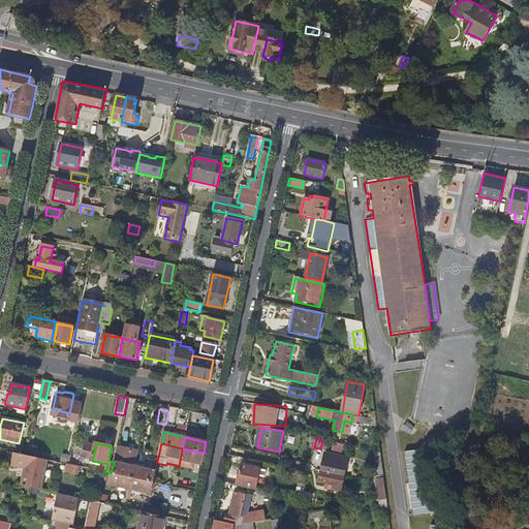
[(81,456),(83,447),(74,445),(73,454),(81,456)]
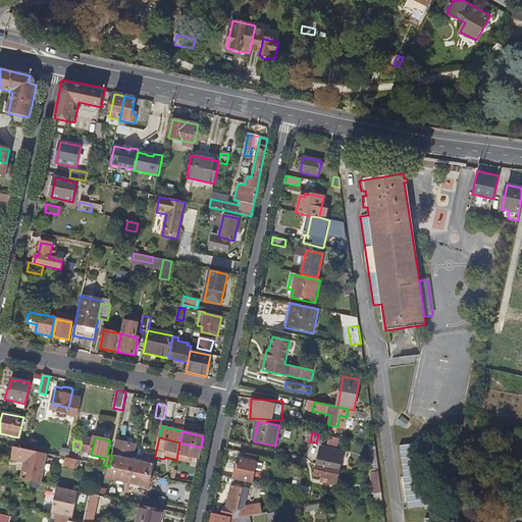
[(201,448),(179,442),(176,460),(190,463),(191,457),(198,459),(201,448)]
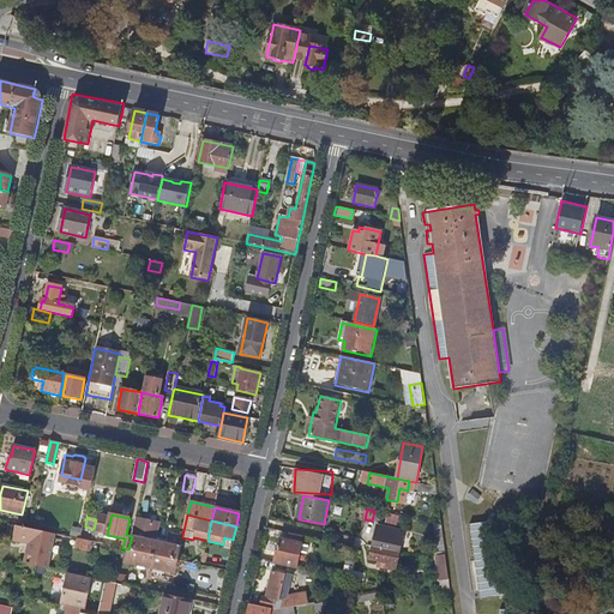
[(445,552),(441,525),(433,523),(438,552),(445,552)]
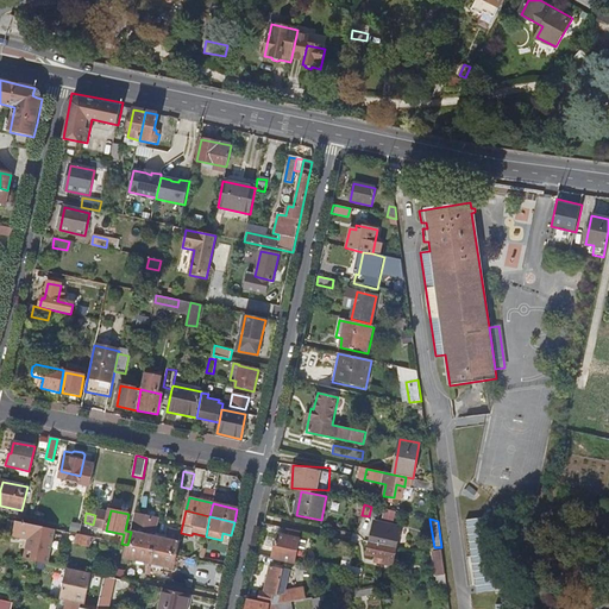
[(491,519),(465,522),(476,594),(502,591),(491,519)]
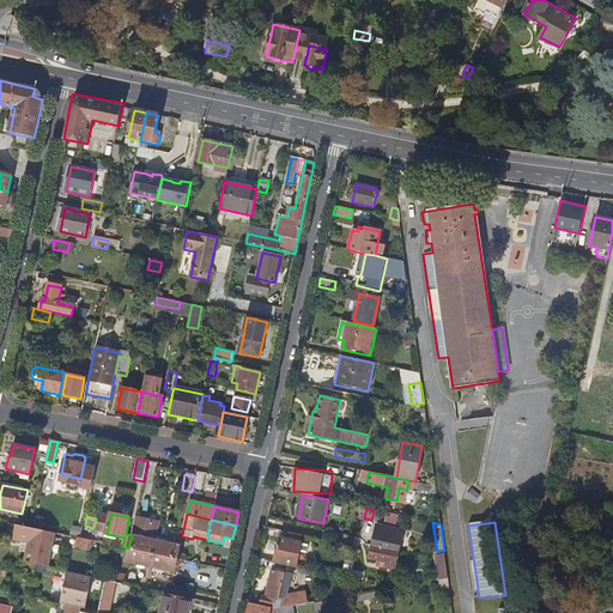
[(48,569),(54,533),(31,528),(14,525),(11,538),(22,540),(26,538),(28,540),(24,563),(37,566),(48,569)]
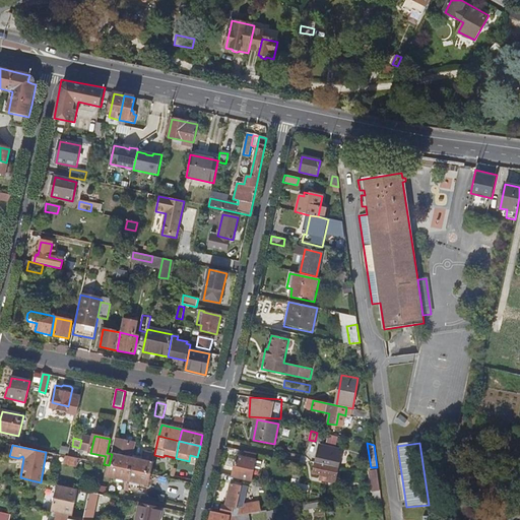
[(121,456),(123,447),(114,445),(112,454),(121,456)]
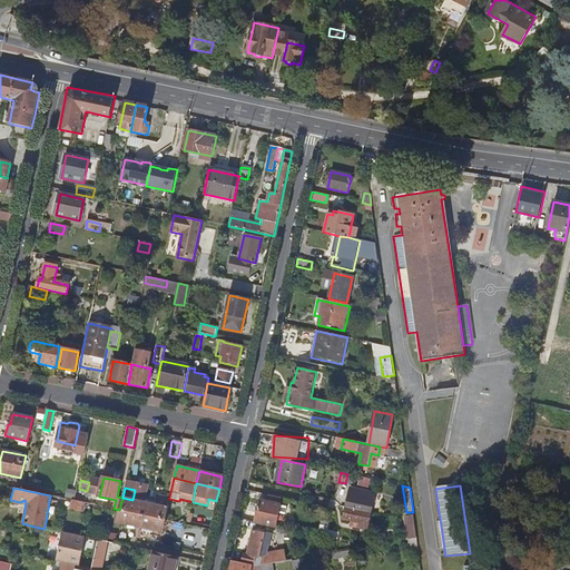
[(371,513),(374,494),(350,489),(345,508),(346,508),(371,513)]
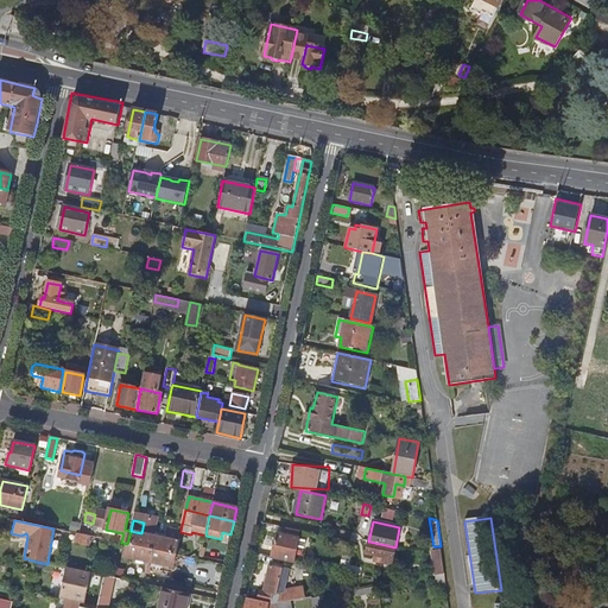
[(154,536),(157,526),(144,523),(141,533),(131,531),(127,544),(152,550),(154,536)]
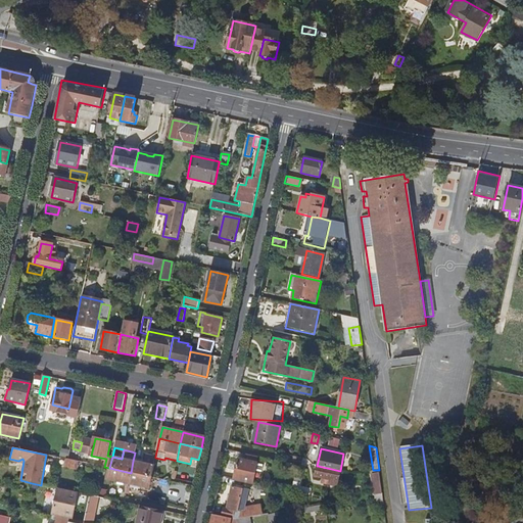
[(155,458),(155,457),(144,455),(142,464),(133,461),(131,473),(151,477),(155,458)]
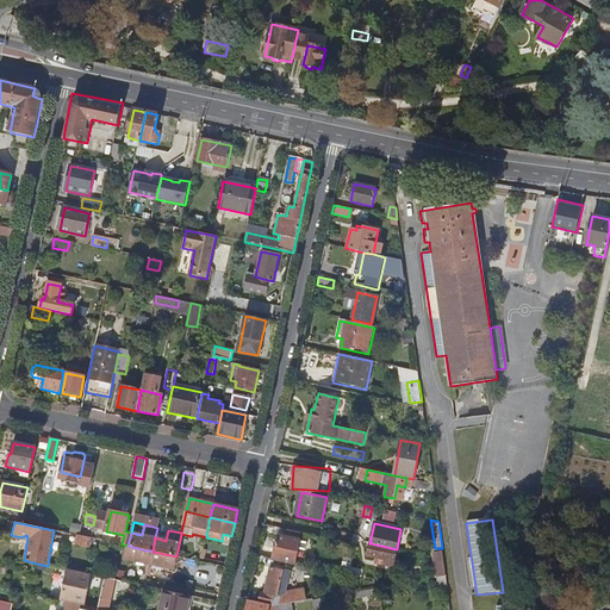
[(298,541),(300,533),(287,530),(286,539),(298,541)]
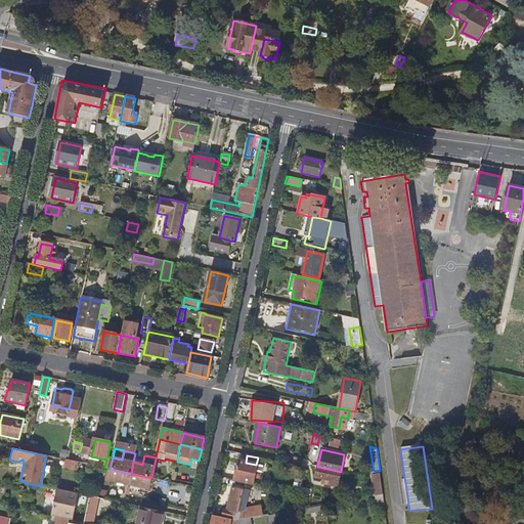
[(77,470),(78,463),(69,461),(67,468),(77,470)]
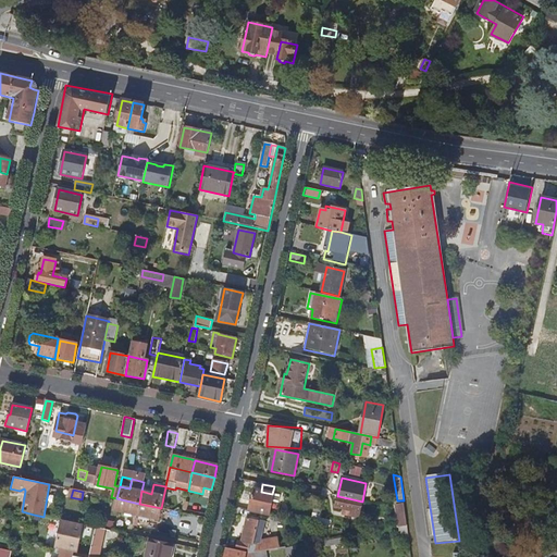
[(272,504),(273,494),(272,494),(261,492),(254,490),(249,510),(269,515),(272,504)]
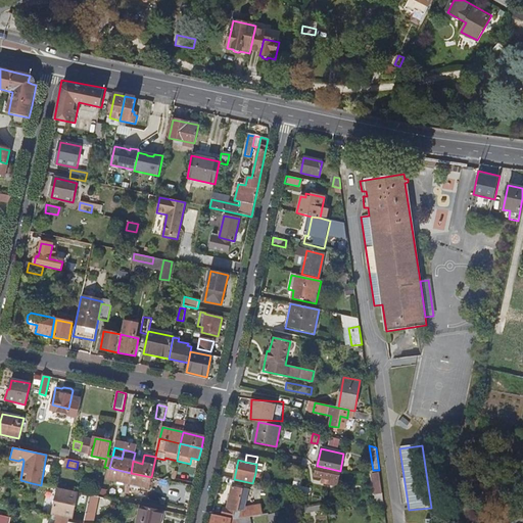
[(337,485),(340,471),(318,466),(316,477),(330,480),(329,484),(337,485)]
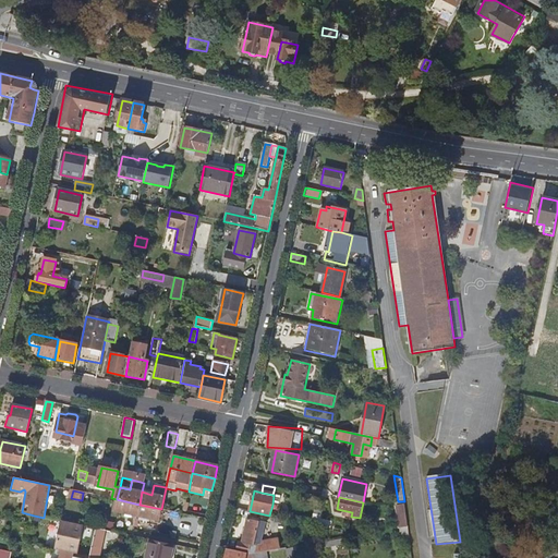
[(137,516),(140,505),(117,499),(114,510),(137,516)]
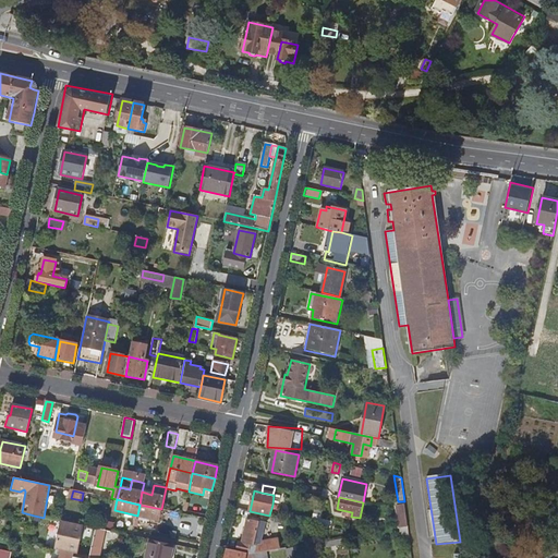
[(159,520),(161,509),(140,505),(137,516),(159,520)]
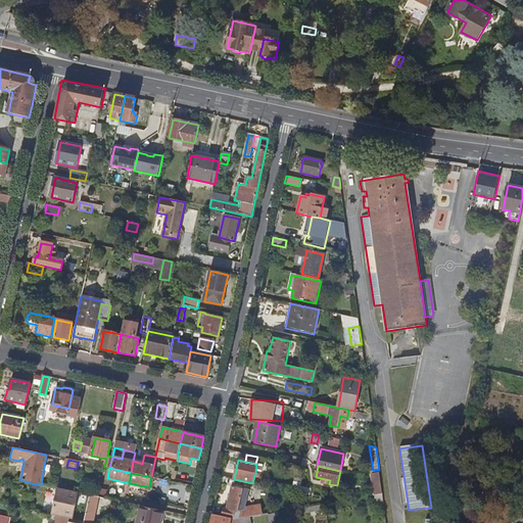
[(382,493),(379,473),(372,474),(375,494),(382,493)]
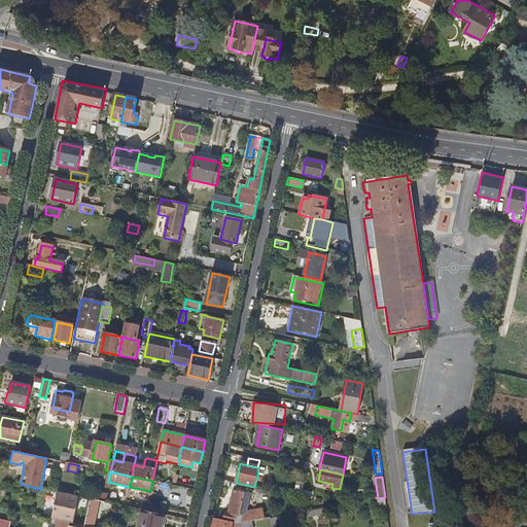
[(169,493),(171,485),(159,482),(156,489),(169,493)]
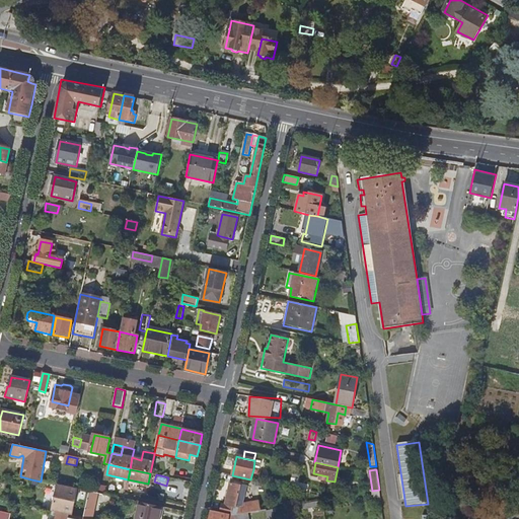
[(307,492),(309,480),(300,478),(297,490),(307,492)]
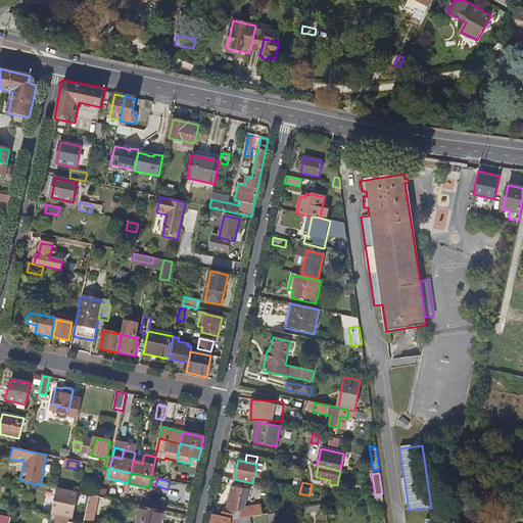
[(245,507),(247,498),(242,497),(243,489),(232,487),(228,510),(224,509),(222,517),(228,518),(237,520),(239,519),(240,513),(243,514),(245,507)]
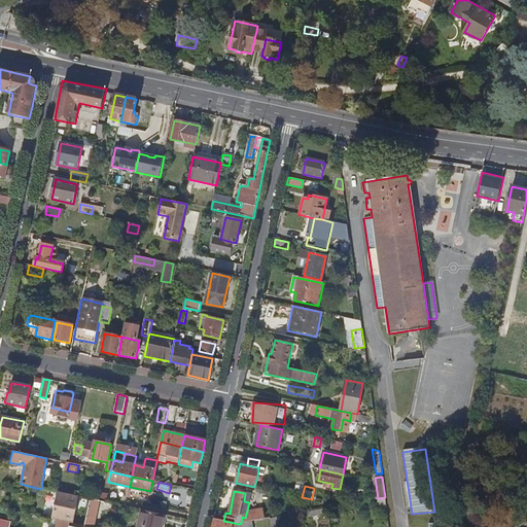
[(77,505),(78,498),(59,494),(57,501),(77,505)]
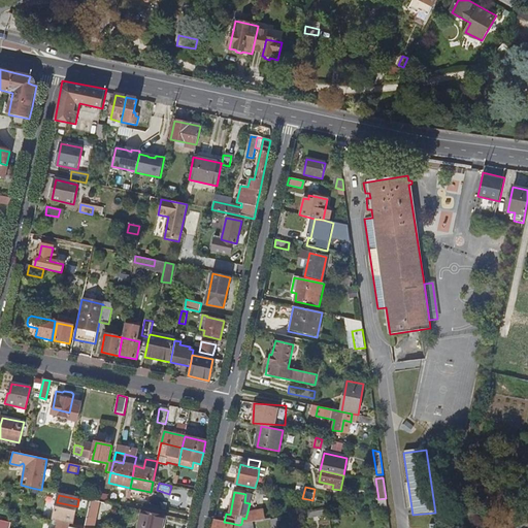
[(102,527),(95,527),(99,507),(119,512),(120,506),(91,500),(86,527),(85,527),(102,527)]
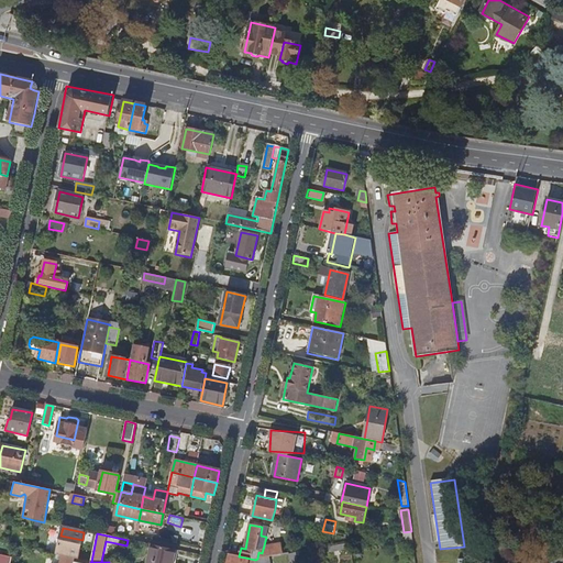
[(78,559),(83,540),(61,536),(57,554),(62,555),(75,559),(78,559)]
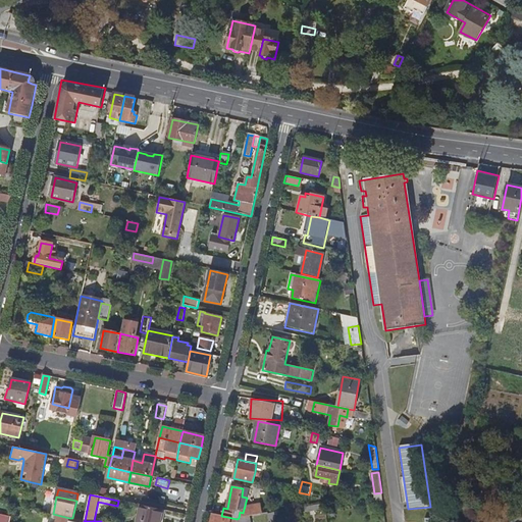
[(261,514),(260,504),(252,505),(254,516),(261,514)]
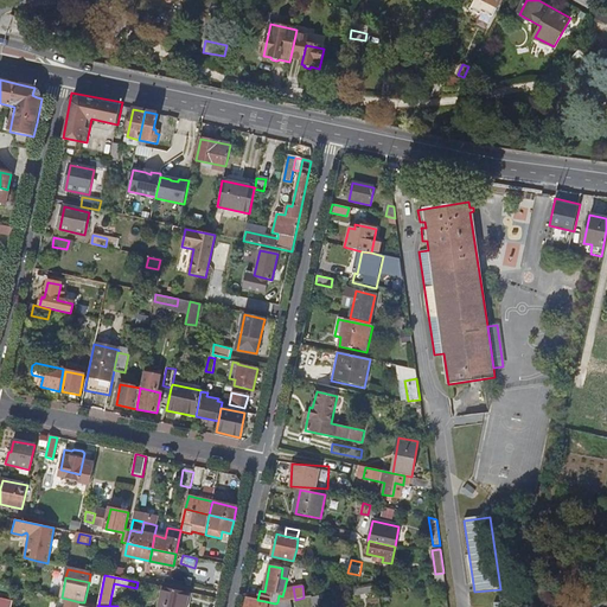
[(184,606),(189,593),(163,587),(158,606),(184,606)]
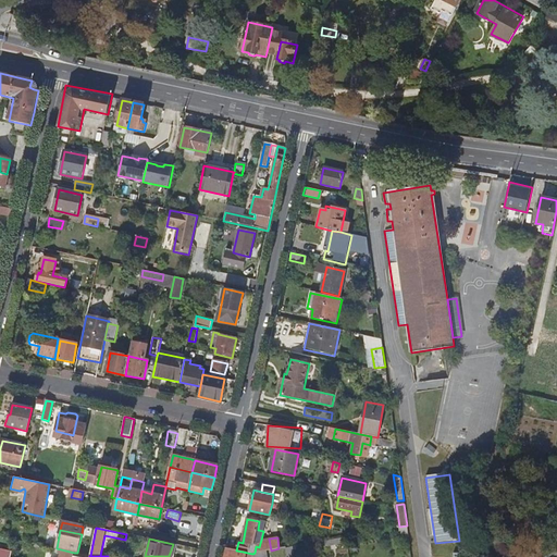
[(271,551),(269,539),(261,540),(259,547),(256,546),(255,553),(265,552),(271,551)]
